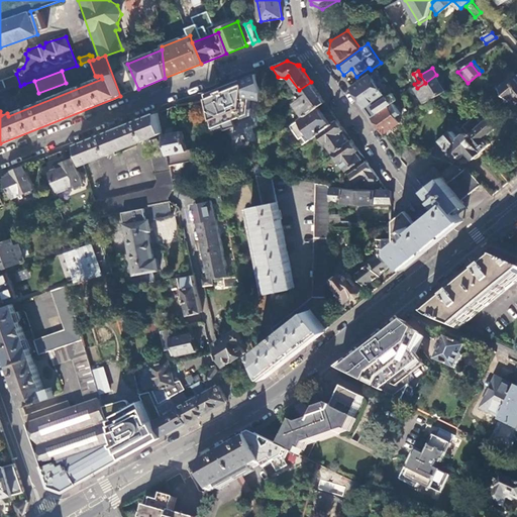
[(264,91),(256,73),(202,95),(211,131),(221,127),(222,131),(233,127),(231,121),(237,118),(238,120),(253,115),(253,109),(250,109),(251,101),(263,103),(264,91)]
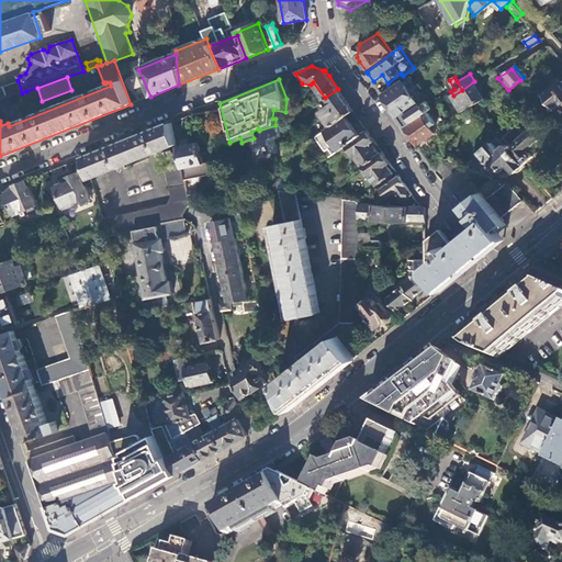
[(404,81),(383,96),(389,103),(398,117),(411,109),(413,112),(422,107),(404,81)]
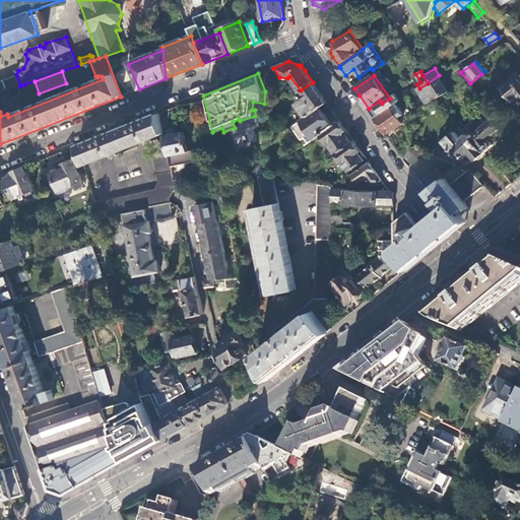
[(444,83),(440,75),(439,75),(428,83),(419,88),(429,104),(449,91),(444,83)]
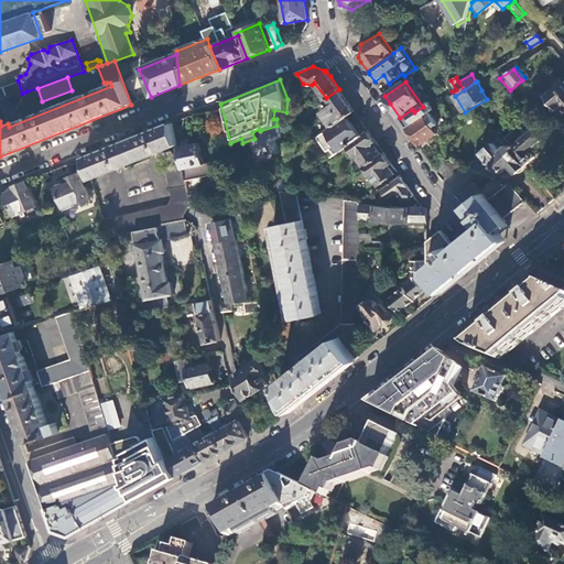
[(563,83),(551,95),(563,109),(563,83)]
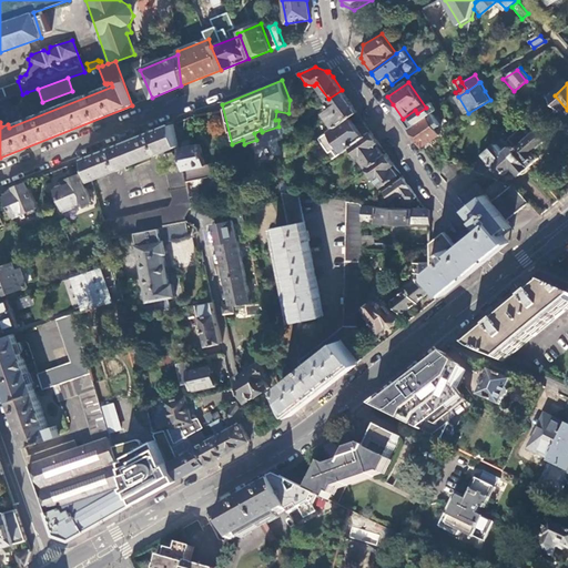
[(18,84),(0,90),(0,101),(4,101),(21,94),(18,84)]
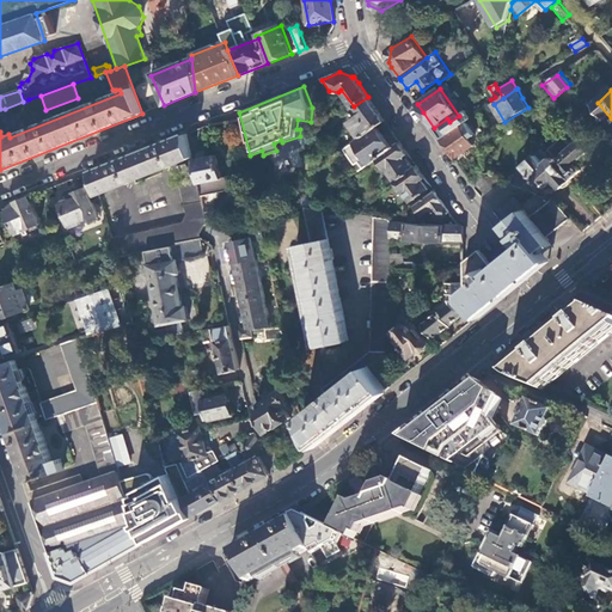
[(368,97),(354,106),(350,109),(357,117),(349,123),(361,139),(377,127),(385,121),(375,108),(368,97)]
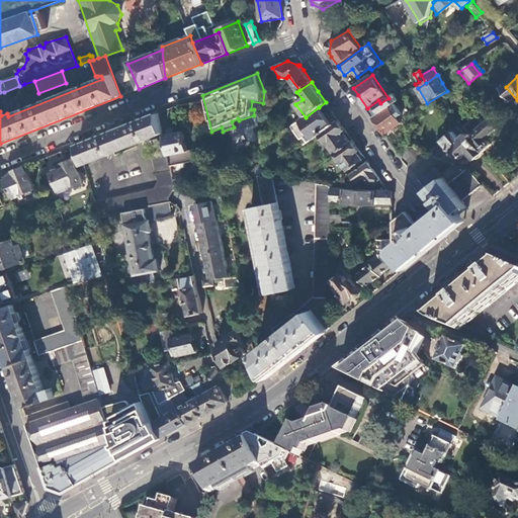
[(20,86),(19,86),(4,92),(5,93),(15,95),(18,95),(24,86),(24,84),(20,86)]
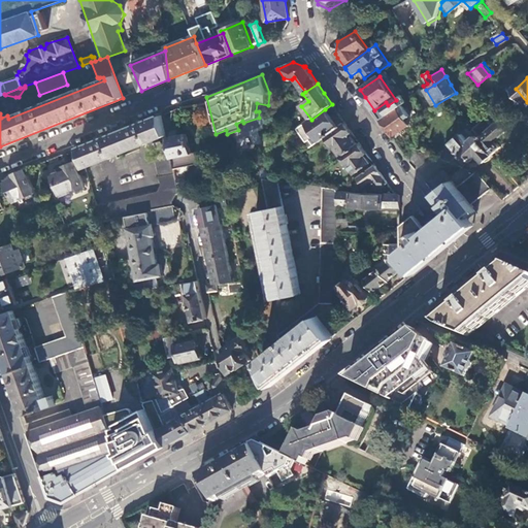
[(409,125),(398,108),(381,120),(385,126),(392,137),(409,125)]
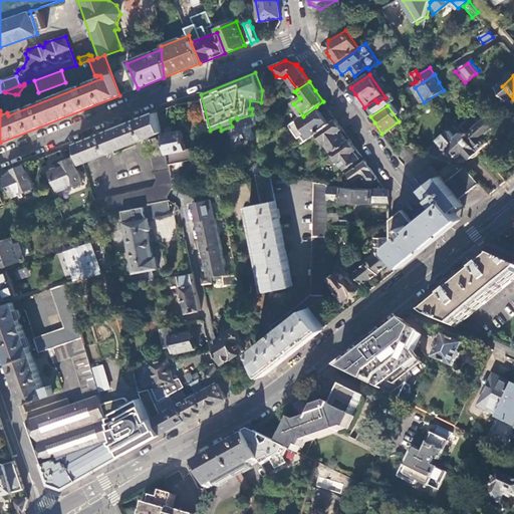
[(289,125),(298,139),(301,136),(305,142),(318,134),(329,125),(316,106),(303,116),(289,125)]
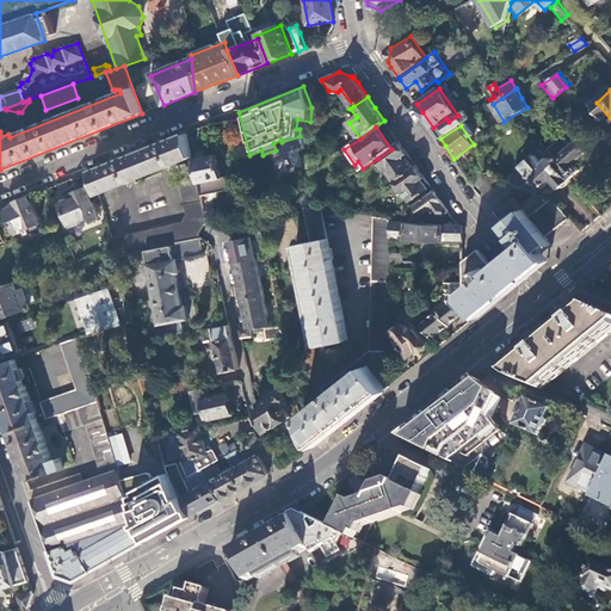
[(193,158),(189,134),(93,171),(99,193),(193,158)]
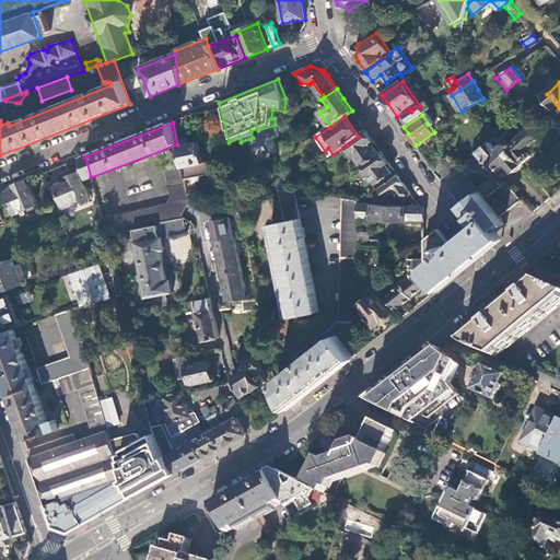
[(529,129),(515,142),(508,133),(500,140),(504,144),(523,165),(532,156),(526,150),(538,140),(529,129)]
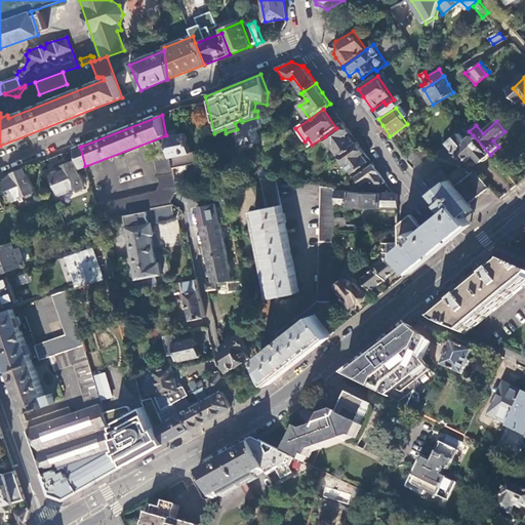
[(350,131),(344,123),(336,128),(325,136),(339,157),(340,156),(356,146),(348,133),(350,131)]
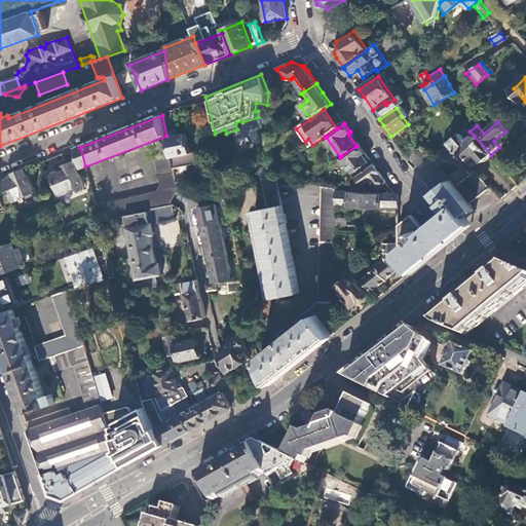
[(170,149),(174,168),(194,164),(197,160),(195,152),(191,152),(187,133),(166,138),(170,149)]
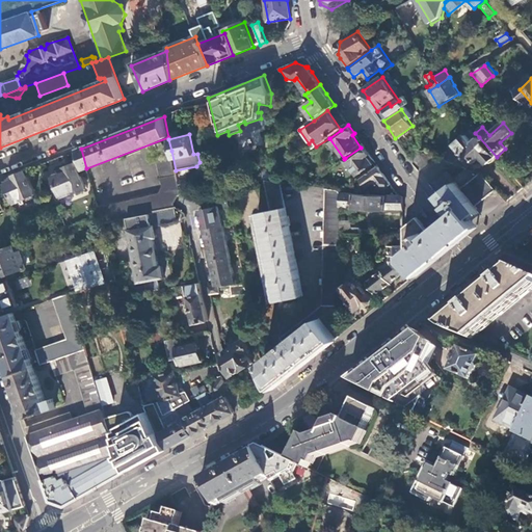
[(487,164),(497,157),(479,137),(473,143),(464,135),(453,145),(454,145),(440,159),(460,165),(466,168),(477,158),(479,161),(482,159),(487,164)]
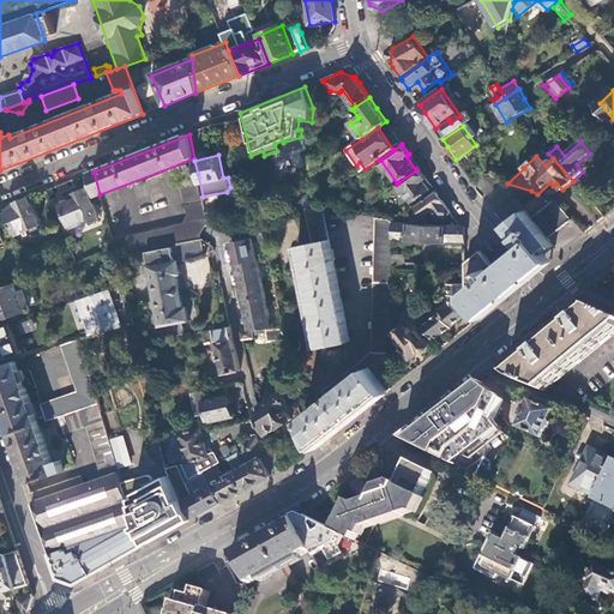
[(420,168),(416,170),(398,182),(413,203),(431,190),(425,180),(427,179),(422,173),(420,168)]
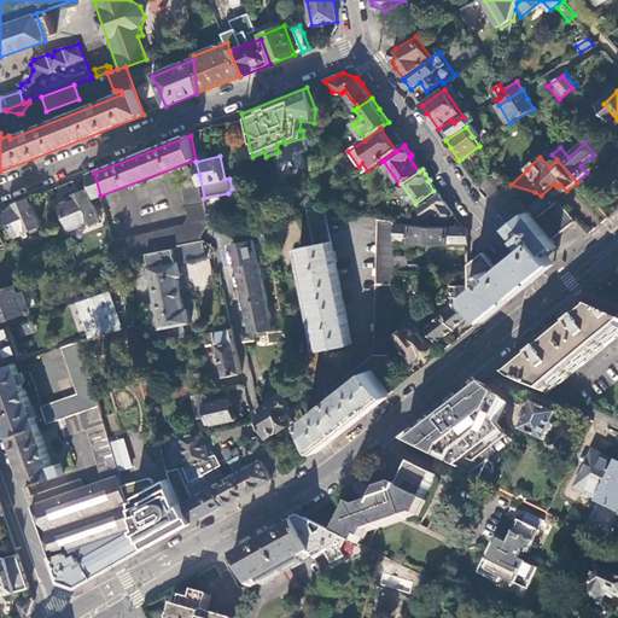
[(100,196),(94,173),(94,172),(83,176),(88,190),(70,197),(71,200),(62,204),(71,229),(86,223),(87,226),(99,220),(93,204),(101,200),(100,196)]
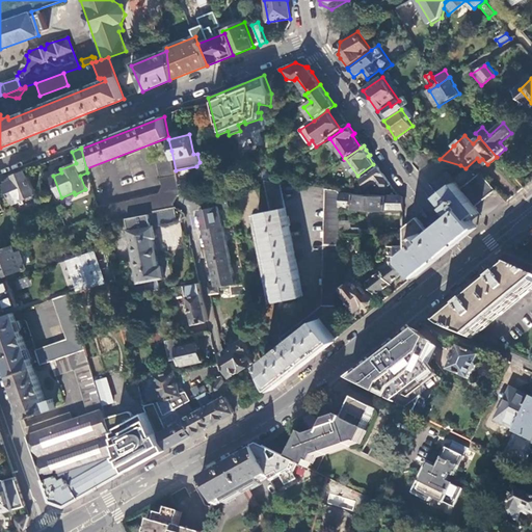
[(177,208),(179,208),(174,206),(175,203),(181,194),(179,189),(178,182),(176,170),(171,151),(156,156),(163,187),(160,193),(98,208),(102,222),(127,218),(154,213),(154,212),(177,208)]
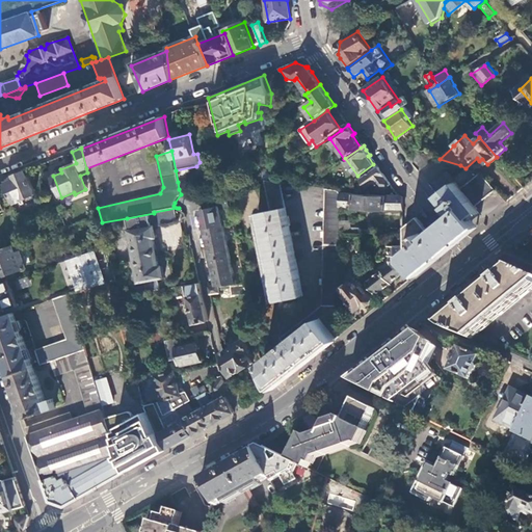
[(436,158),(415,151),(414,163),(420,170),(436,158)]
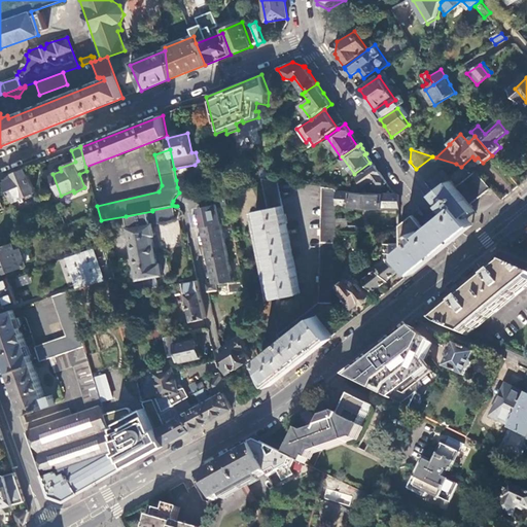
[(379,171),(375,165),(357,178),(363,186),(373,181),(378,188),(387,183),(379,171)]
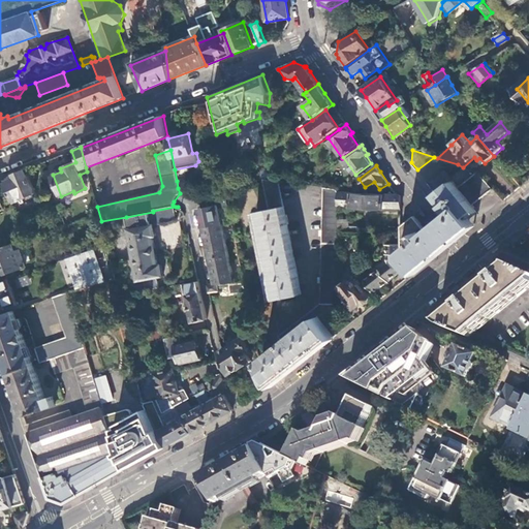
[(467,230),(475,224),(470,218),(478,212),(472,205),(491,190),(493,188),(479,173),(465,168),(452,179),(444,172),(429,184),(441,199),(452,213),(467,230)]
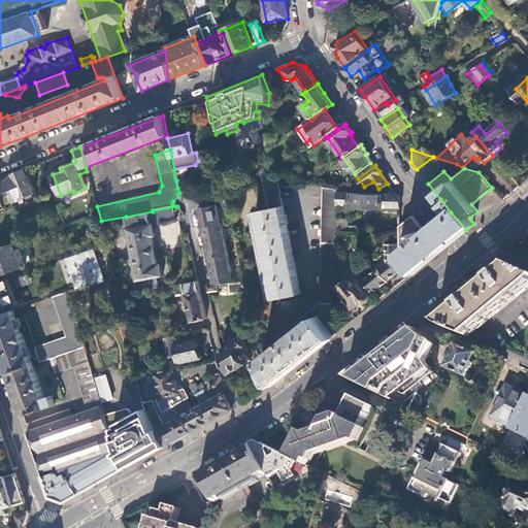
[(36,193),(27,169),(14,174),(15,177),(5,180),(13,202),(36,193)]
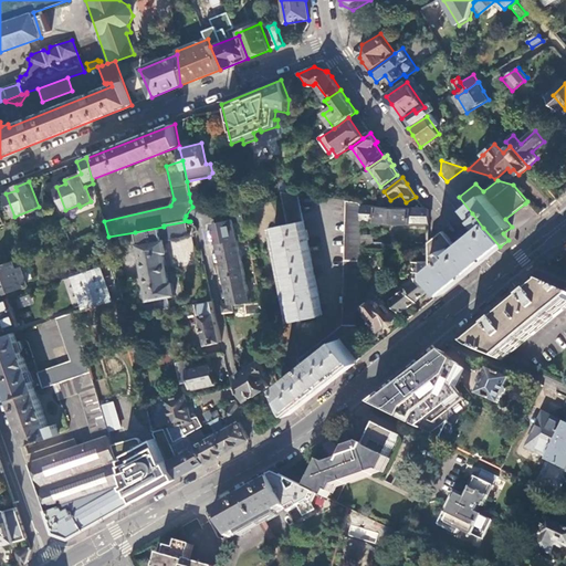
[(189,194),(190,201),(200,199),(198,191),(189,194)]
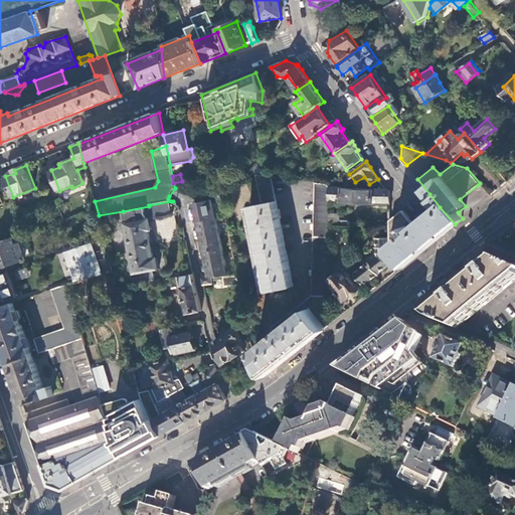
[(256,175),(256,177),(263,204),(251,206),(269,293),(295,287),(272,177),(256,175)]
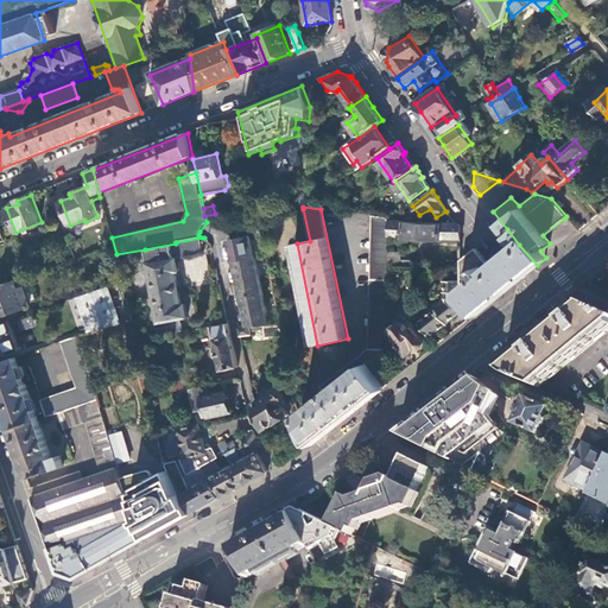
[(302,416),(314,443),(367,400),(385,386),(388,266),(390,236),(390,221),(390,219),(372,215),(368,349),(321,387),(327,396),(302,416)]
